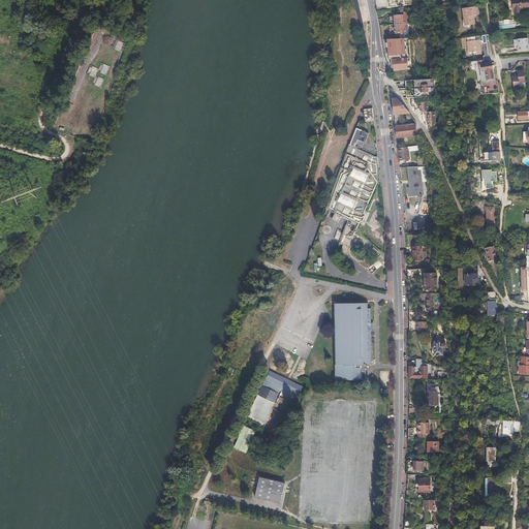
[(417,4),(416,0),(375,0),(377,8),(389,7),(390,8),(417,4)]
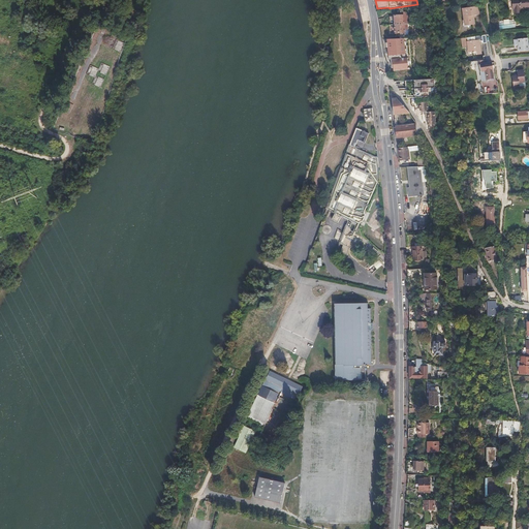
[(528,7),(528,0),(512,0),(514,9),(515,9),(515,13),(521,12),(521,9),(528,7)]
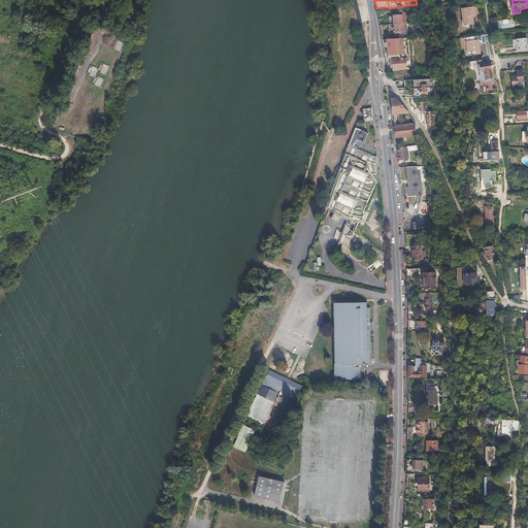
[(470,19),(469,18),(479,15),(480,15),(479,8),(463,10),(464,12),(460,13),(460,19),(459,19),(460,26),(465,26),(465,27),(472,26),(471,19),(470,19)]
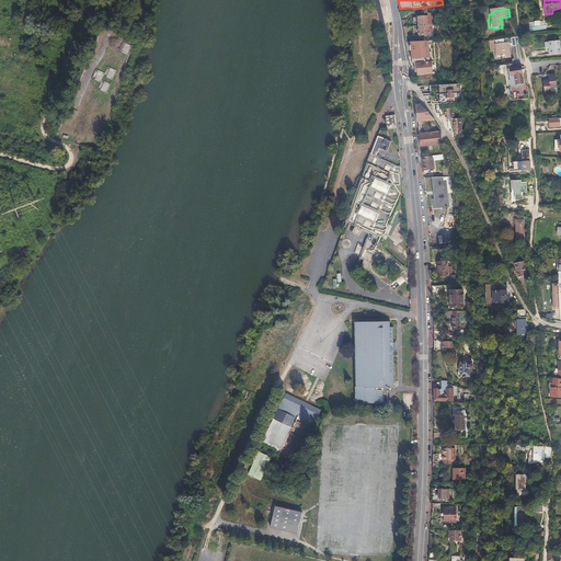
[(435,25),(434,13),(428,13),(428,15),(419,15),(419,16),(413,16),(414,26),(420,25),(430,25),(435,25)]
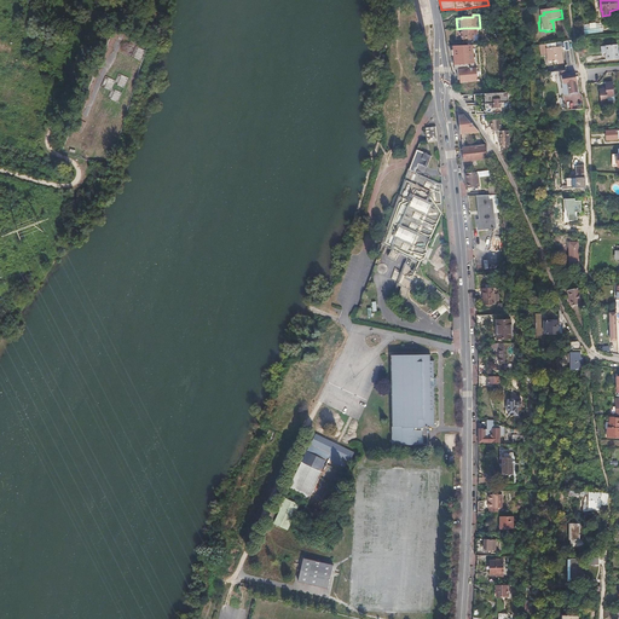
[(582,24),(583,34),(602,32),(601,22),(582,24)]
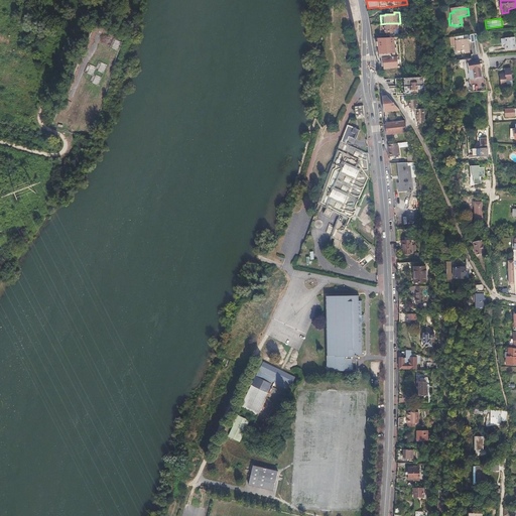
[(395,32),(395,23),(386,23),(386,32),(395,32)]
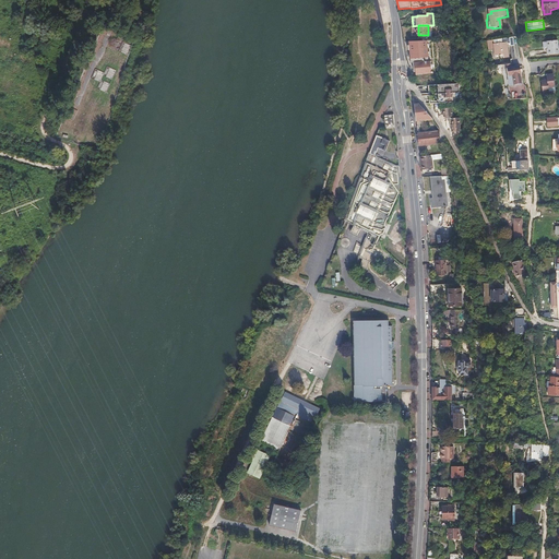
[(498,43),(498,47),(499,58),(511,57),(510,46),(515,45),(515,44),(514,37),(509,38),(509,42),(498,43)]
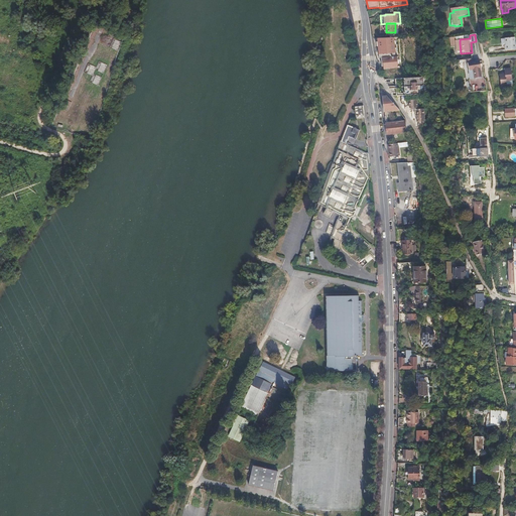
[(515,48),(515,39),(515,37),(506,38),(507,45),(506,44),(506,50),(515,48)]
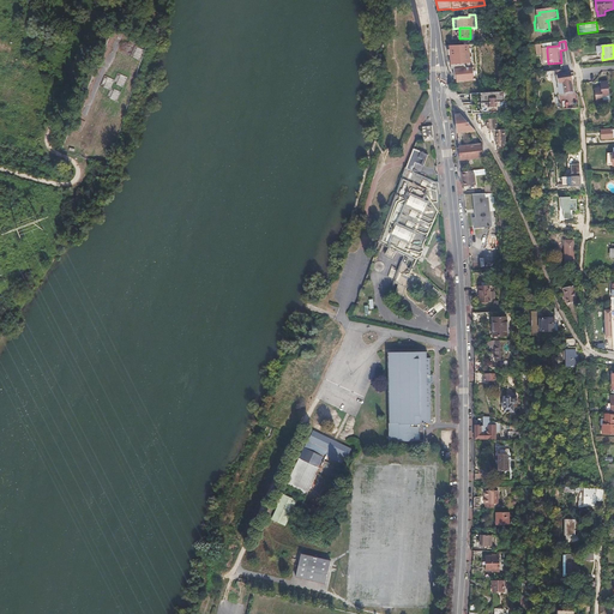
[(131,56),(142,60),(145,49),(134,46),(131,56)]
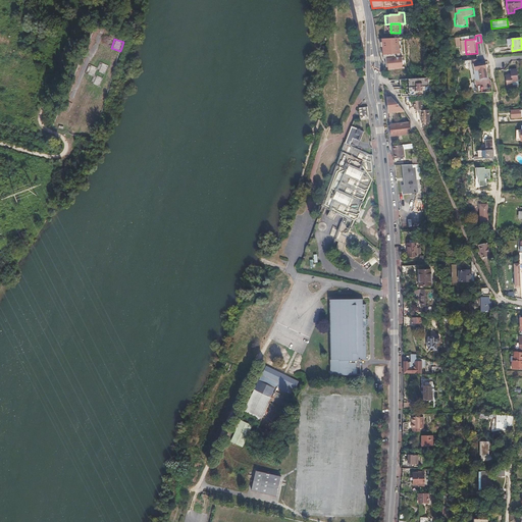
[(402,41),(383,40),(384,56),(403,57),(402,41)]
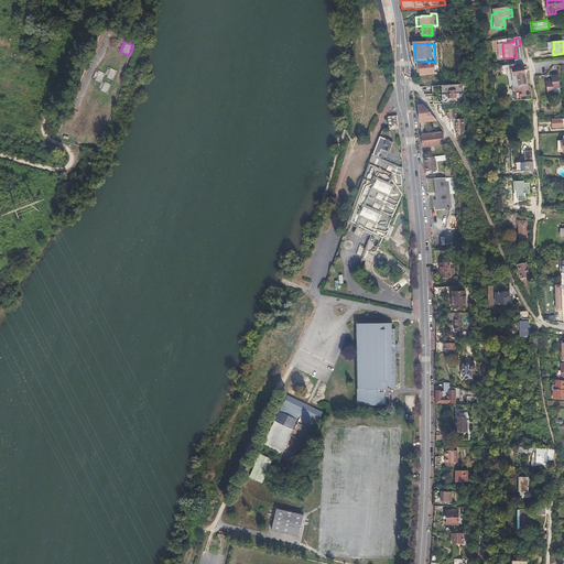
[(436,65),(420,64),(421,76),(437,76),(436,65)]
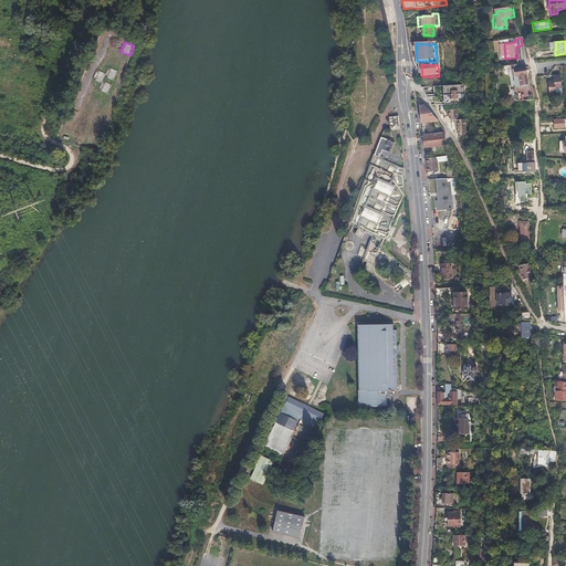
[(527,84),(526,72),(527,71),(527,67),(519,69),(520,75),(515,75),(516,85),(527,84)]
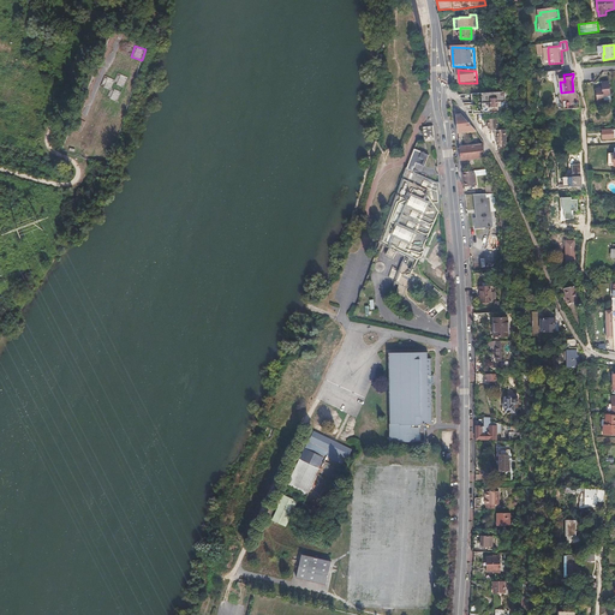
[(112,89),(114,79),(105,77),(102,87),(112,89)]
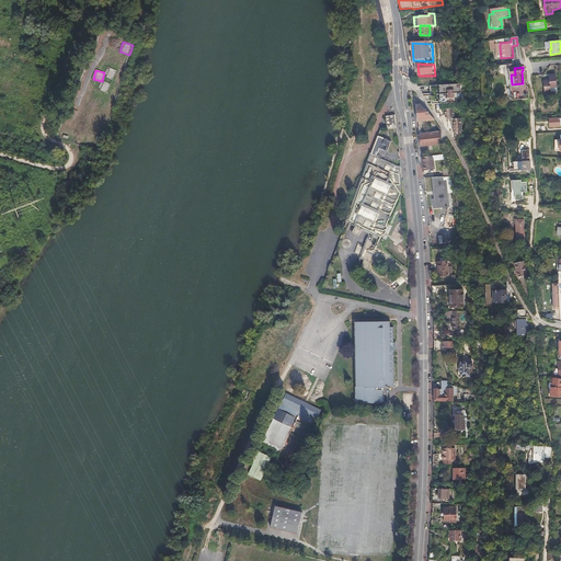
[(557,87),(556,75),(549,76),(549,80),(544,80),(545,92),(551,91),(551,87),(557,87)]
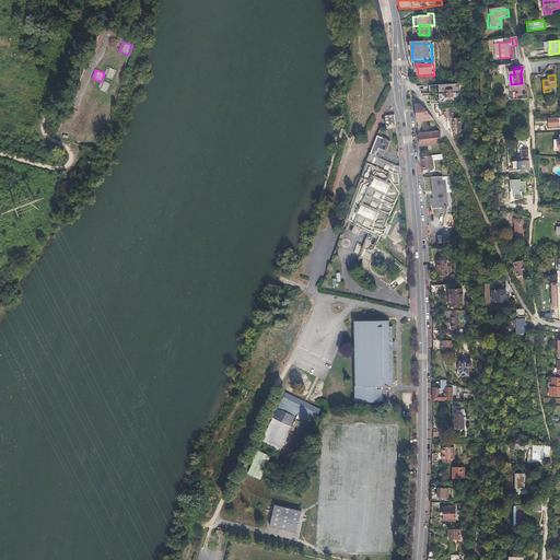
[(105,81),(101,90),(106,92),(111,83),(105,81)]
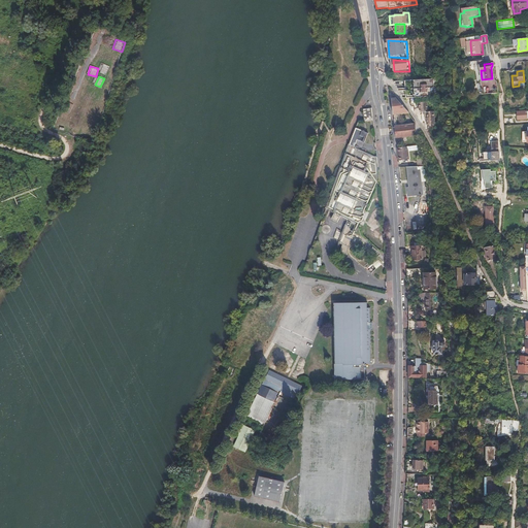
[(437,96),(436,84),(436,78),(415,80),(416,97),(437,96)]
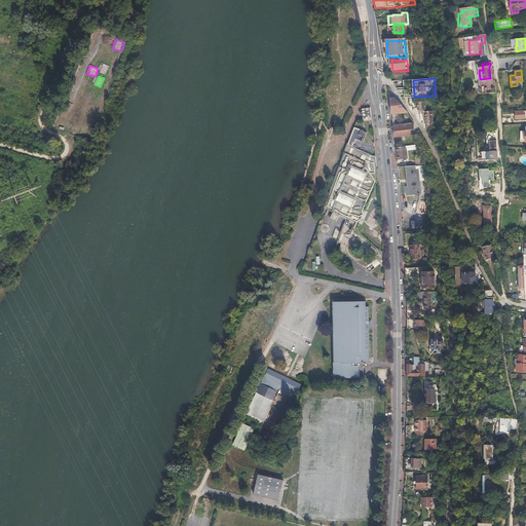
[(487,87),(487,81),(481,81),(481,82),(476,82),(477,92),(483,92),(483,87),(487,87)]
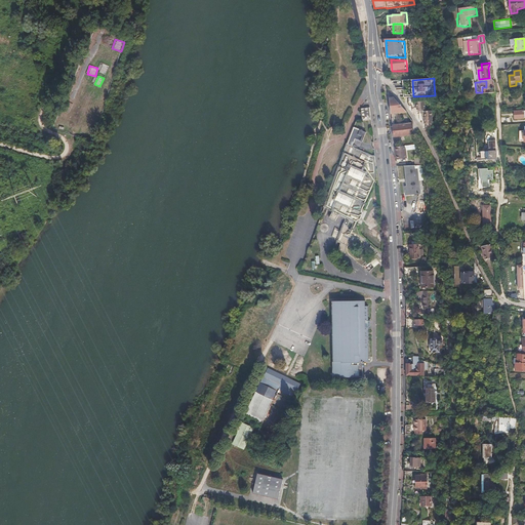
[(407,112),(394,97),(390,97),(392,114),(407,112)]
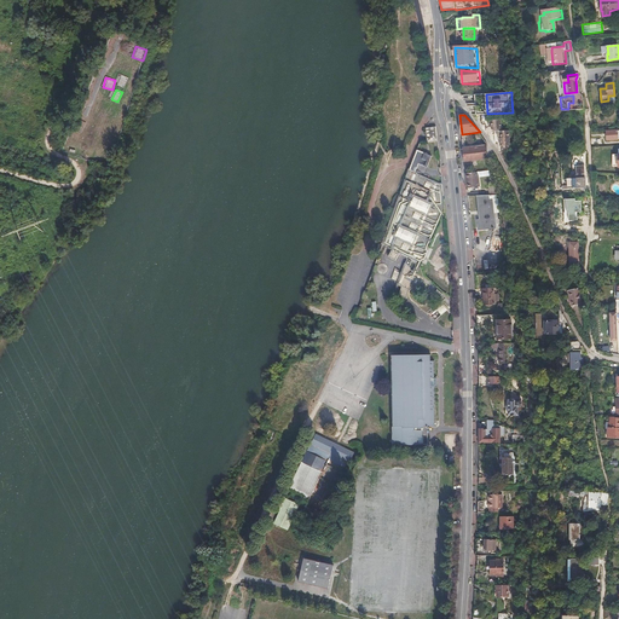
[(489,120),(489,131),(501,131),(501,119),(489,120)]
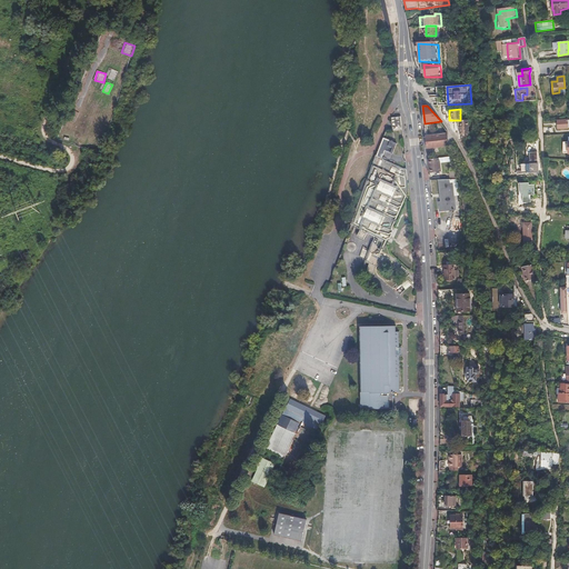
[(403,130),(401,117),(392,118),(392,119),(393,131),(403,130)]
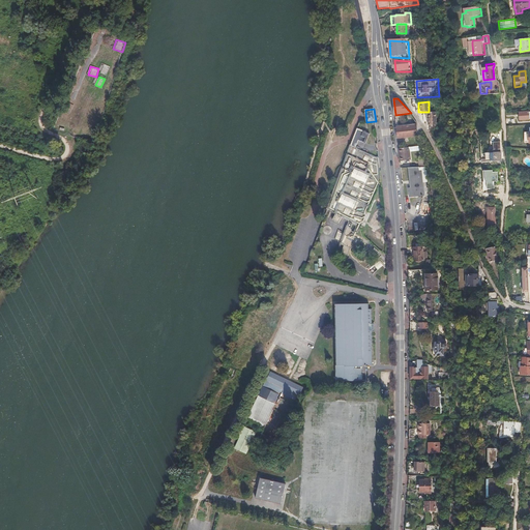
[(529,119),(529,117),(529,111),(521,112),(522,116),(520,116),(521,120),(529,119)]
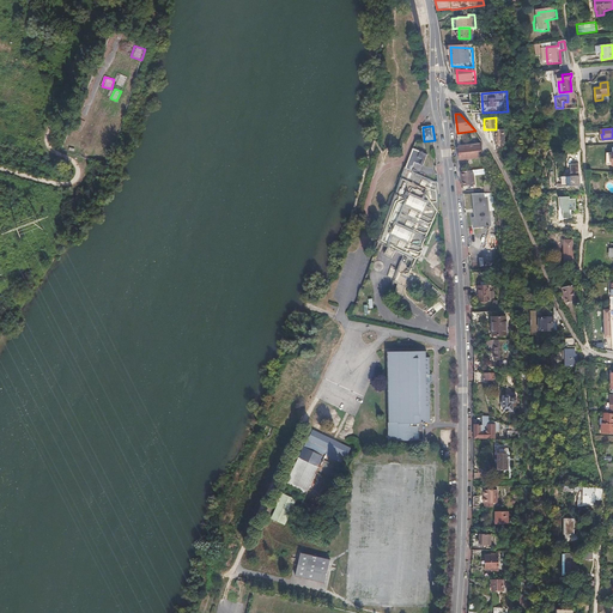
[(493,129),(493,145),(505,145),(505,129),(493,129)]
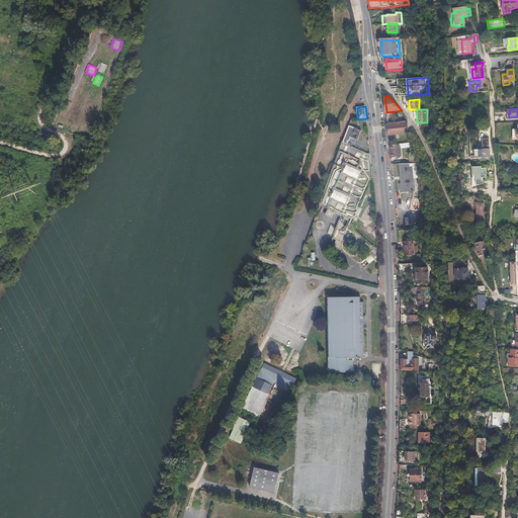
[(410,133),(408,121),(387,123),(389,135),(410,133)]
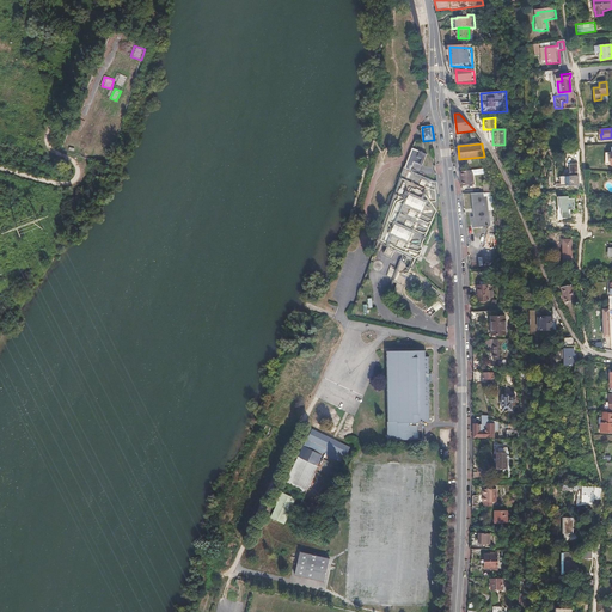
[(423,166),(428,154),(415,150),(408,169),(411,171),(415,163),(423,166)]
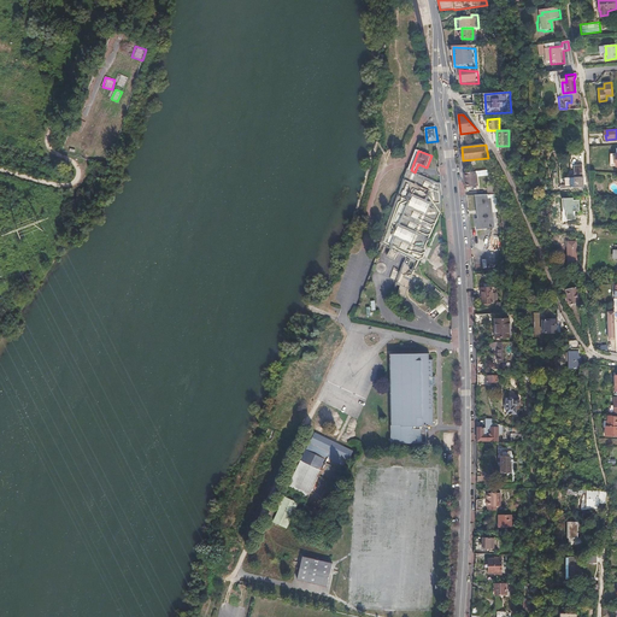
[(582,177),(581,165),(574,165),(574,177),(565,177),(566,188),(585,188),(585,177),(582,177)]
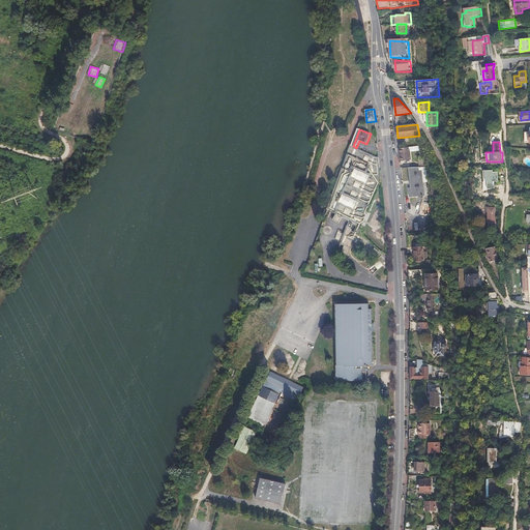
[(411,159),(410,146),(399,148),(400,160),(411,159)]
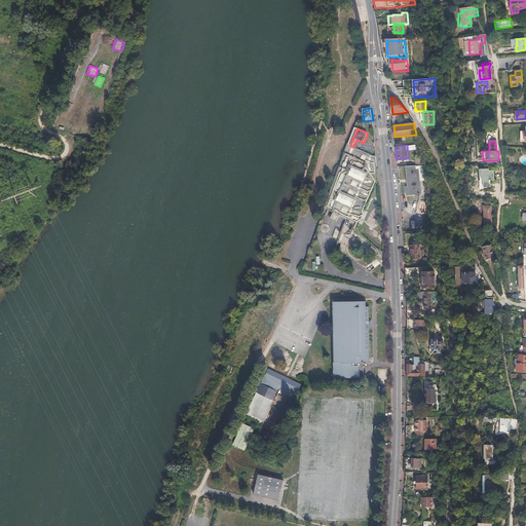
[(409,183),(409,184),(409,187),(407,188),(408,196),(422,194),(419,170),(416,170),(416,165),(407,166),(408,180),(411,179),(411,183),(409,183)]
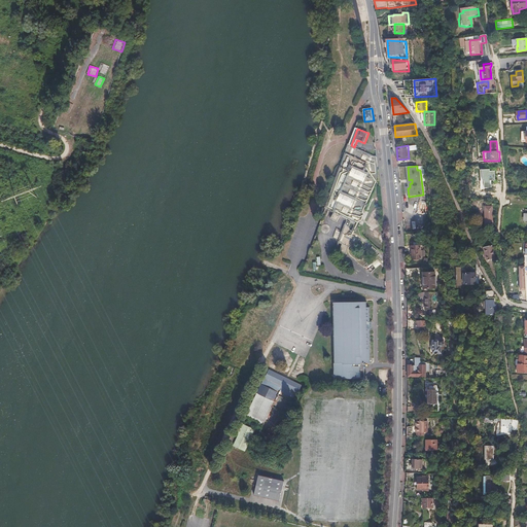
[(493,223),(492,205),(485,206),(485,223),(493,223)]
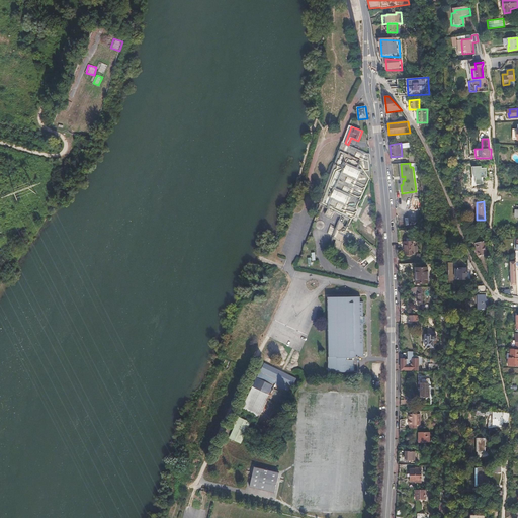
[(356,233),(343,224),(344,219),(341,218),(333,238),(336,240),(334,248),(341,250),(343,242),(349,245),(356,233)]
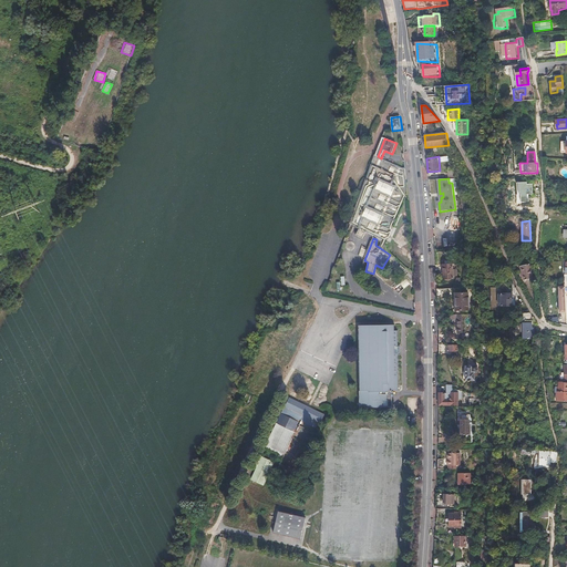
[(445,260),(445,264),(444,265),(444,279),(454,279),(454,264),(453,264),(452,260),(445,260)]
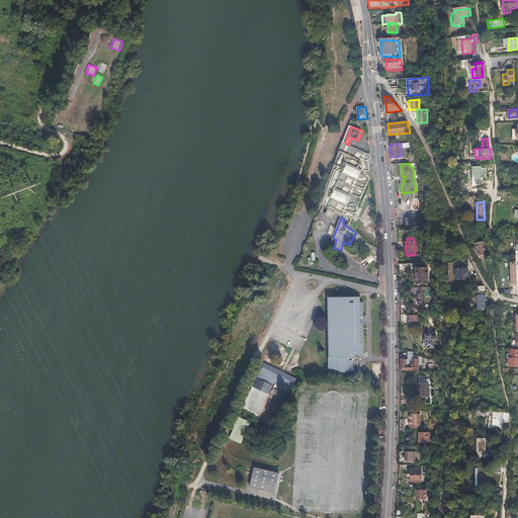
[(486,240),(479,241),(476,242),(478,255),(488,253),(486,240)]
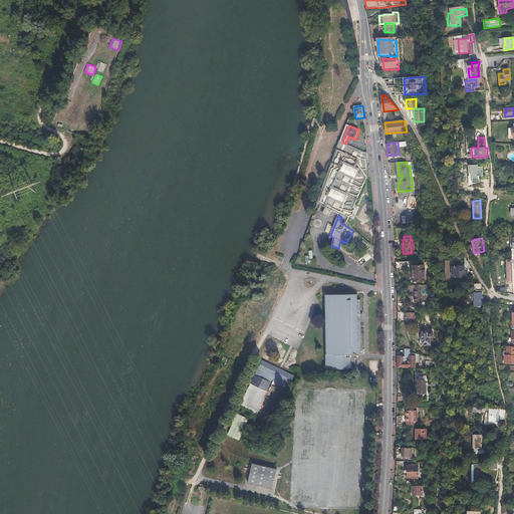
[(367,252),(362,256),(366,261),(371,257),(367,252)]
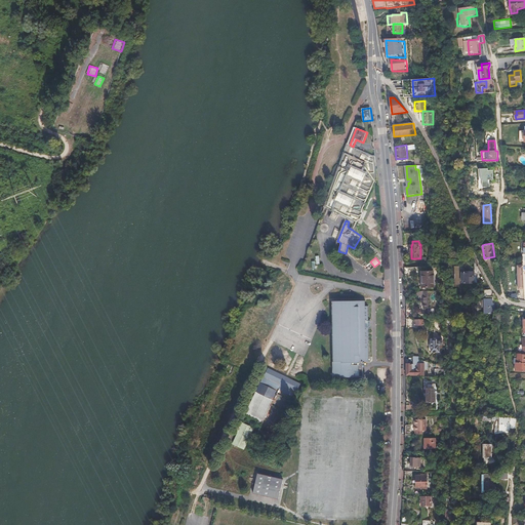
[(515,265),(516,289),(523,289),(523,265),(515,265)]
